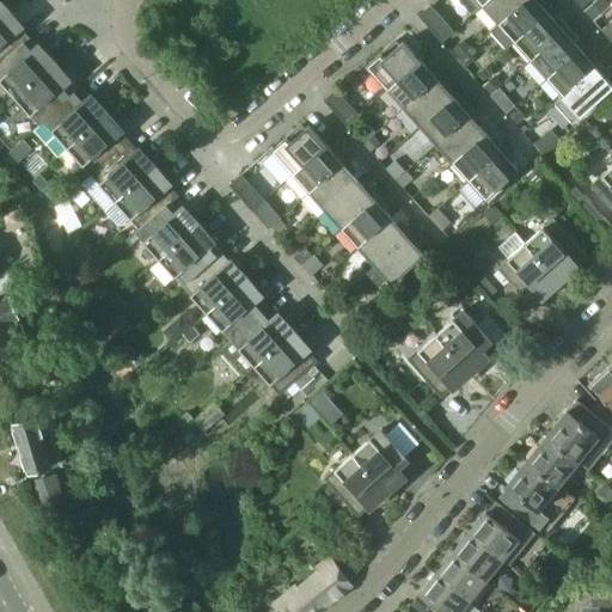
[(458,0),(472,14),(483,5),(488,0),(458,0)]
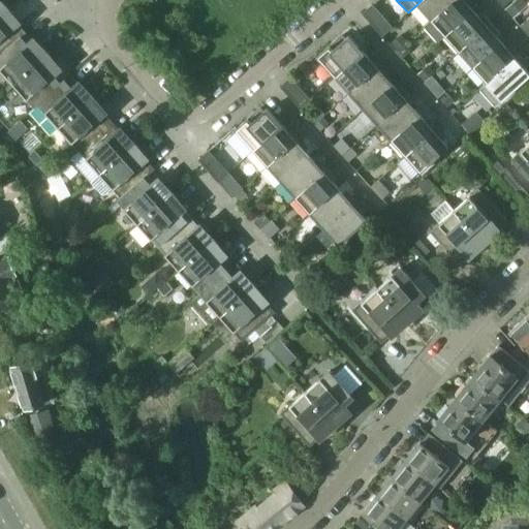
[(422,0),(417,4),(431,21),(453,0),(422,0)]
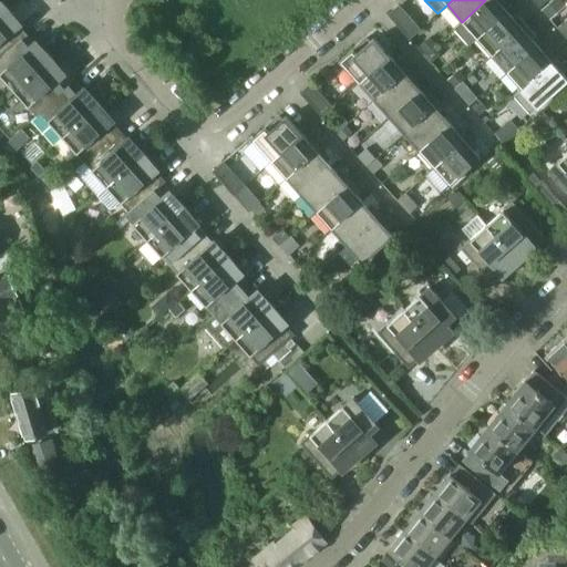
[(468,45),(477,39),(507,12),(497,1),(497,0),(485,0),(462,22),(454,29),(468,45)]
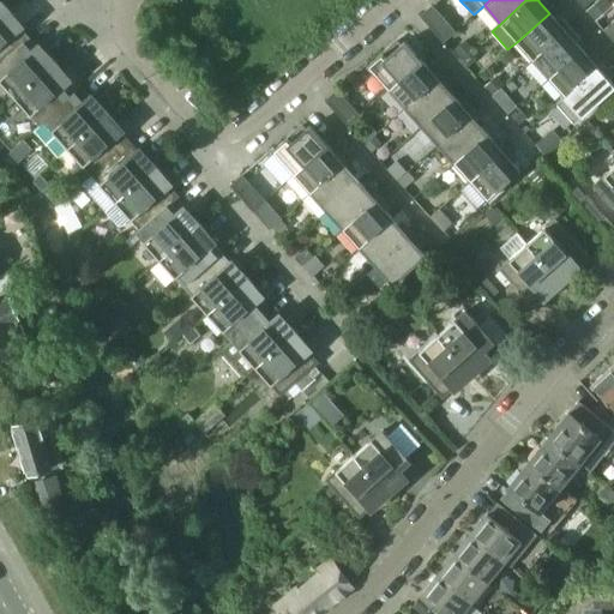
[(613,6),(608,0),(599,0),(587,12),(595,22),(613,6)]
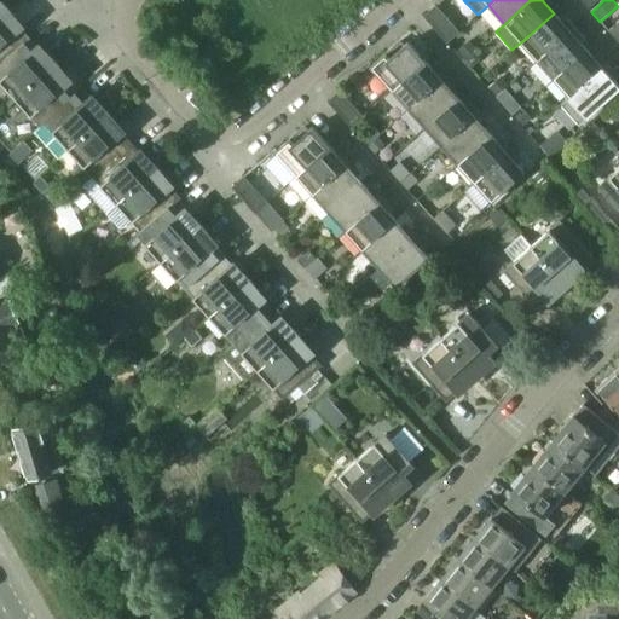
[(458,33),(435,6),(424,17),(446,42),(458,33)]
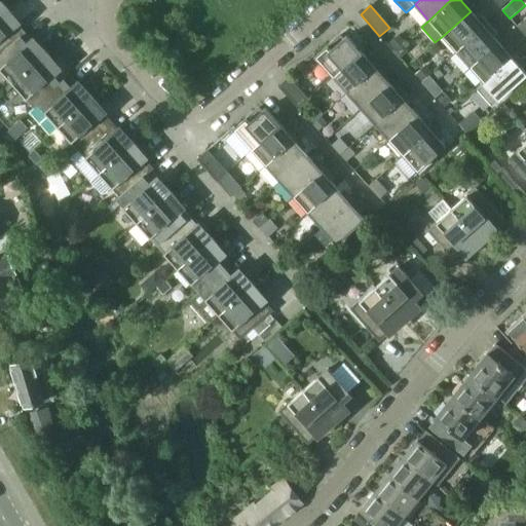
[(7,7),(0,12),(0,53),(24,33),(16,25),(15,21),(14,19),(12,14),(9,10),(7,7)]
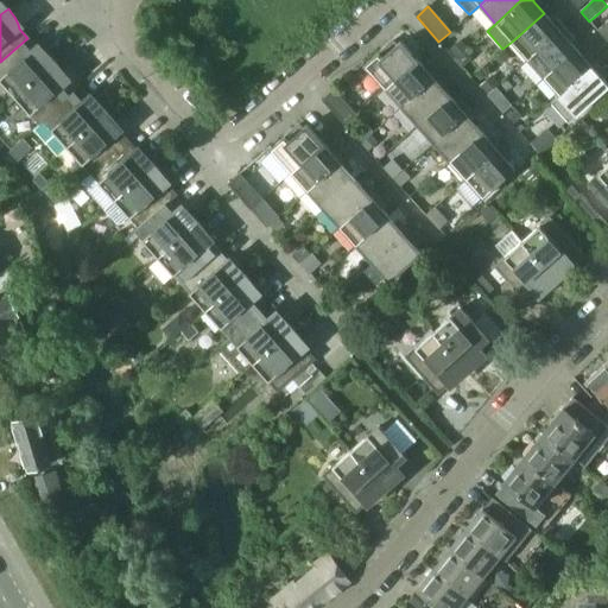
[(544,13),(512,42),(527,59),(563,27),(558,21),(553,25),(544,13)]
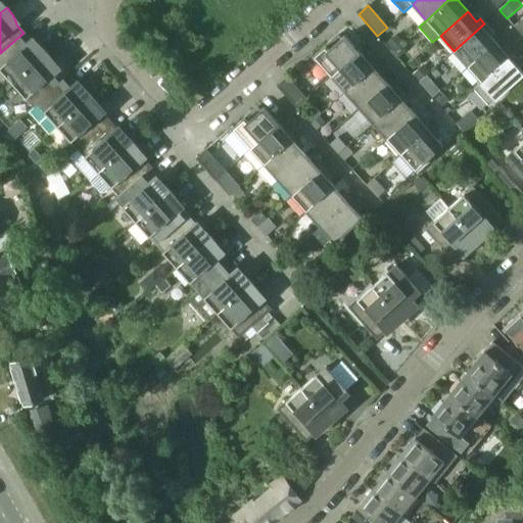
[(484,24),(454,51),(468,66),(495,42),(486,32),(489,29),(484,24)]
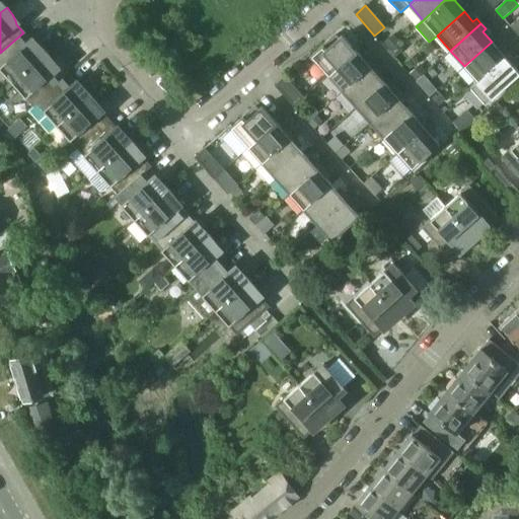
[(23,32),(0,53),(0,68),(12,83),(48,53),(44,49),(43,48),(39,45),(35,43),(31,41),(23,32)]
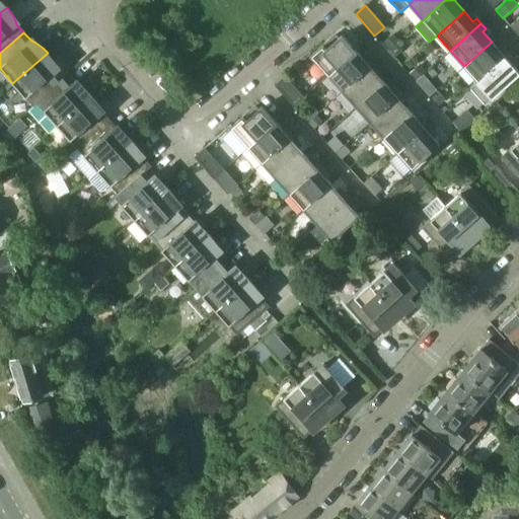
[(342,35),(326,49),(323,46),(311,56),(328,76),(356,52),(342,35)]
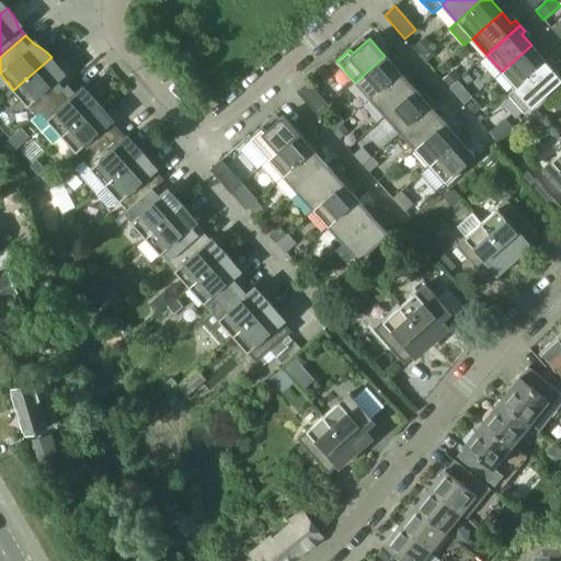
[(414,47),(421,54),(430,46),(423,39),(414,47)]
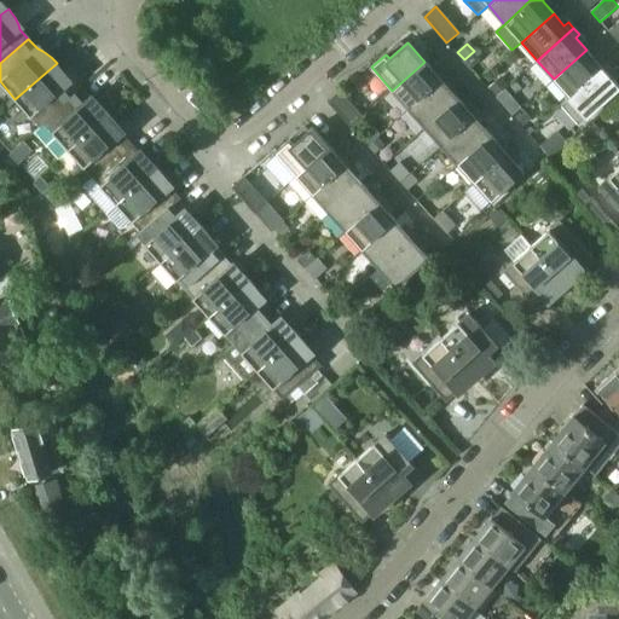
[(586,50),(554,79),(571,97),(607,64),(601,58),(597,62),(586,50)]
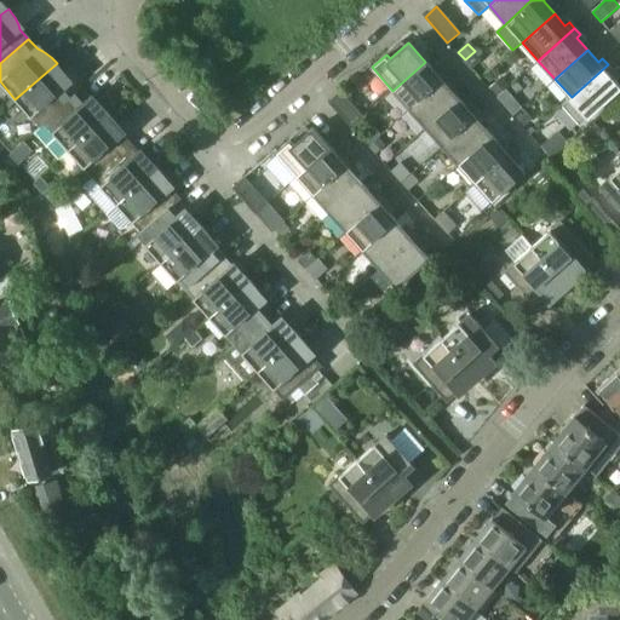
[(475,51),(465,59),(472,67),(481,59),(475,51)]
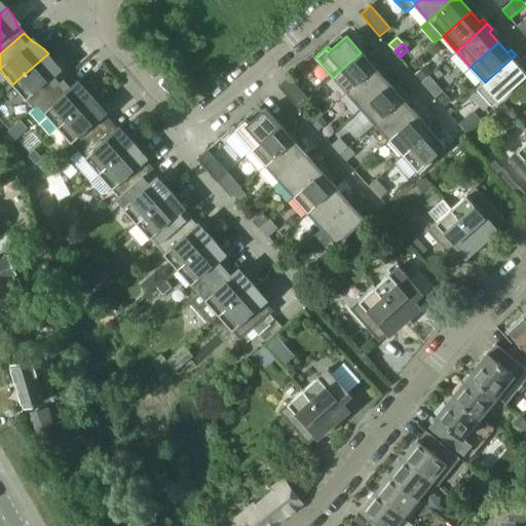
[(361,52),(333,77),(347,92),(378,65),(373,60),(370,63),(361,52)]
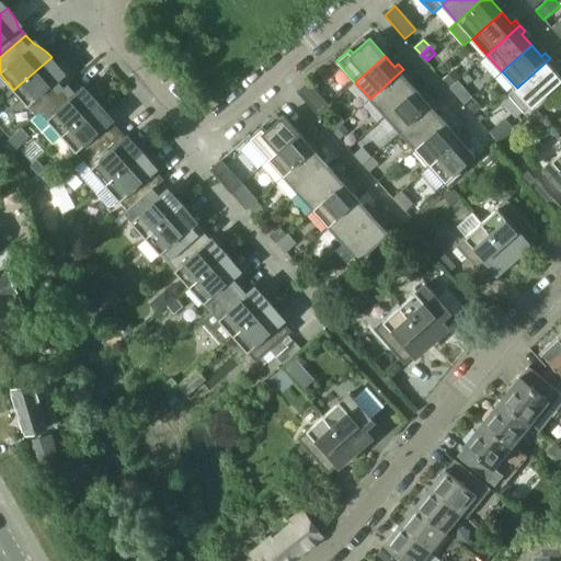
[(52,57),(13,90),(36,115),(41,112),(39,111),(70,84),(69,83),(61,75),(59,70),(58,66),(55,63),(53,58),(52,57)]
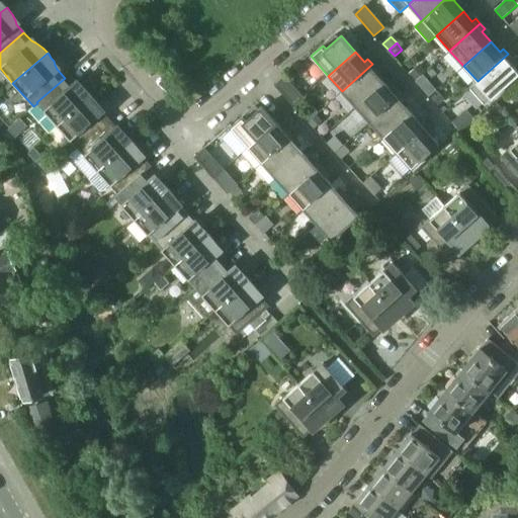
[(484,104),(517,73),(517,72),(509,63),(513,60),(508,54),(478,81),(469,88),(484,104)]
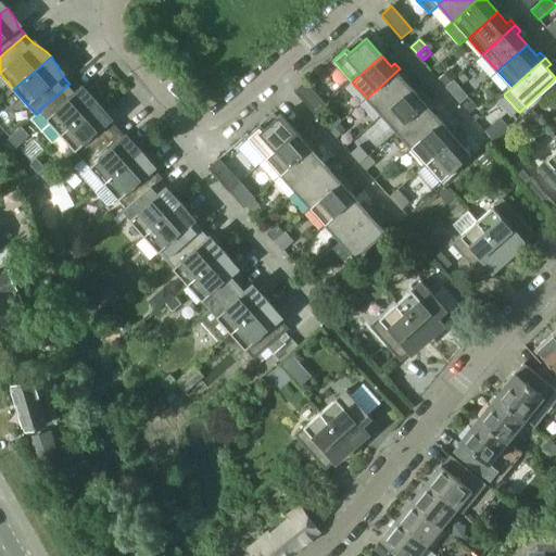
[(400,68),(367,98),(382,114),(411,88),(402,77),(405,74),(400,68)]
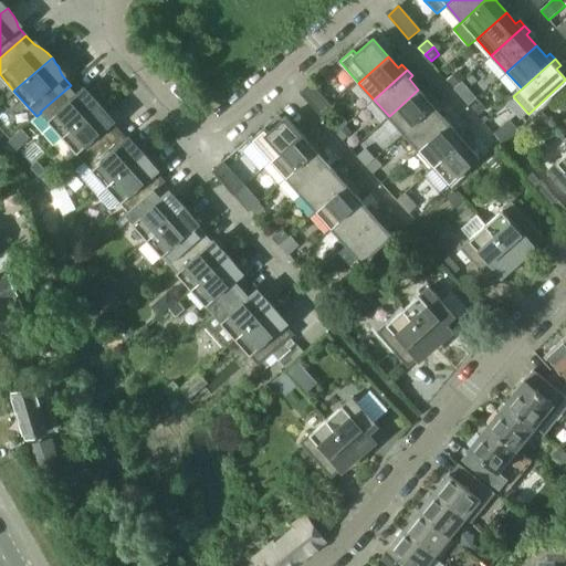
[(458,70),(446,81),(453,90),(461,82),(465,79),(458,70)]
